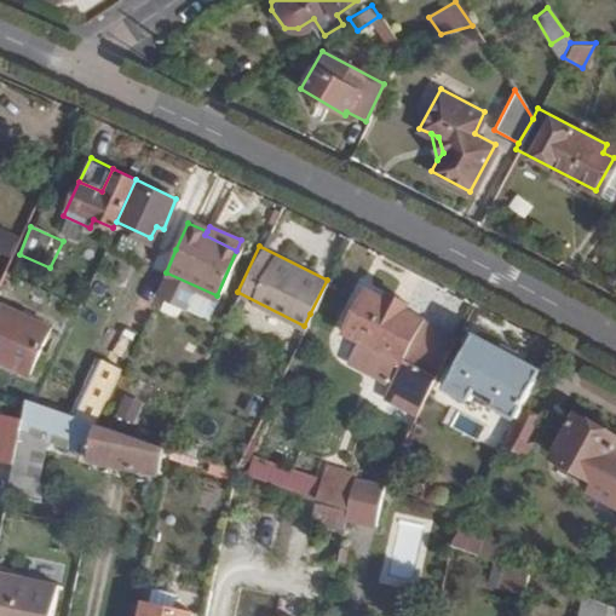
[(433,373),(452,338),(420,321),(421,318),(404,310),(407,304),(386,293),(384,298),(366,289),(356,306),(352,314),(343,309),(334,326),(357,338),(345,360),(387,381),(401,356),(433,373)]
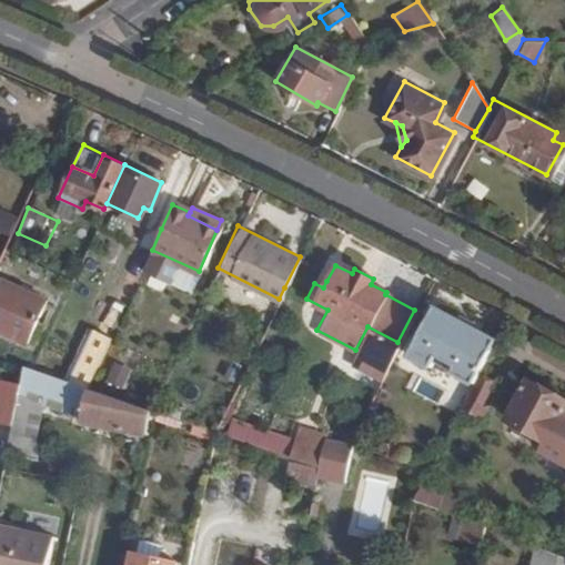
[(323,288),(326,281),(316,276),(314,283),(323,288)]
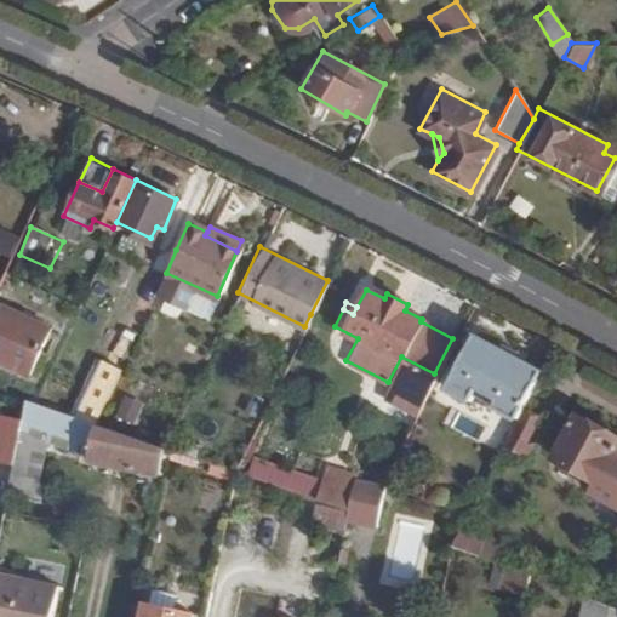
[(0,361),(27,373),(49,326),(1,304),(0,307),(0,361)]
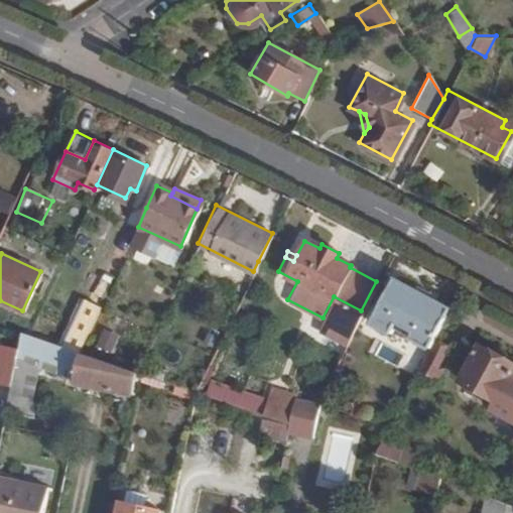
[(430,341),(450,307),(391,277),(369,321),(389,331),(394,326),(413,336),(411,341),(423,346),(425,342),(430,346),(430,341)]
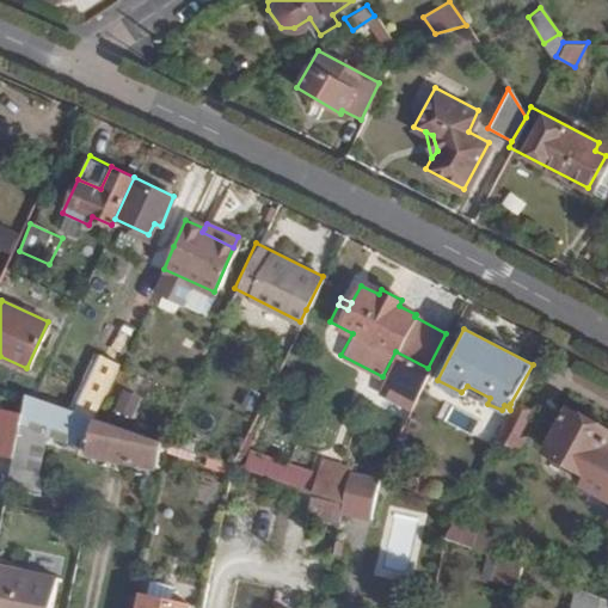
[(93,415),(32,393),(24,392),(5,484),(37,491),(41,476),(36,474),(45,433),(87,444),(87,452),(155,465),(160,438),(93,415)]
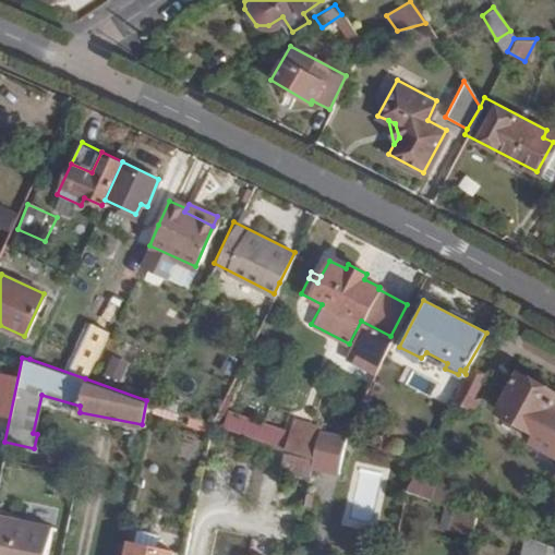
[(485,378),(466,369),(466,374),(451,399),(470,409),(485,378)]
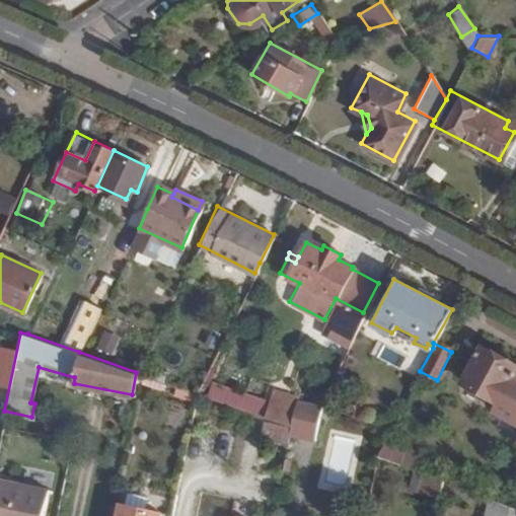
[(501,402),(515,373),(515,367),(481,350),(463,382),(501,402)]
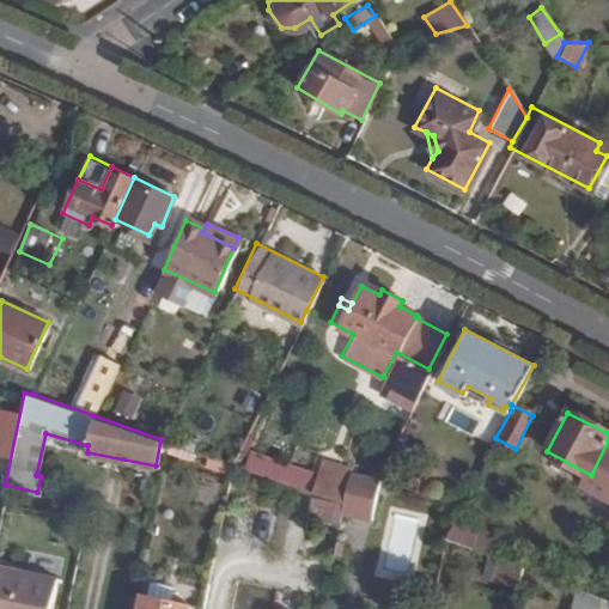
[(321,458),(316,475),(346,486),(348,470),(321,458)]
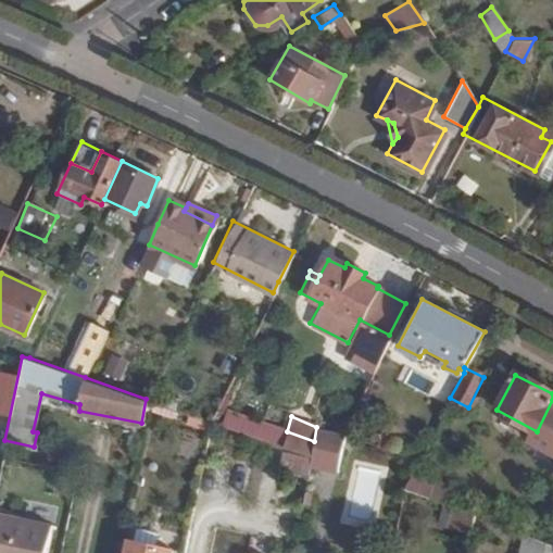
[(259,427),(255,436),(281,444),(284,435),(259,427)]
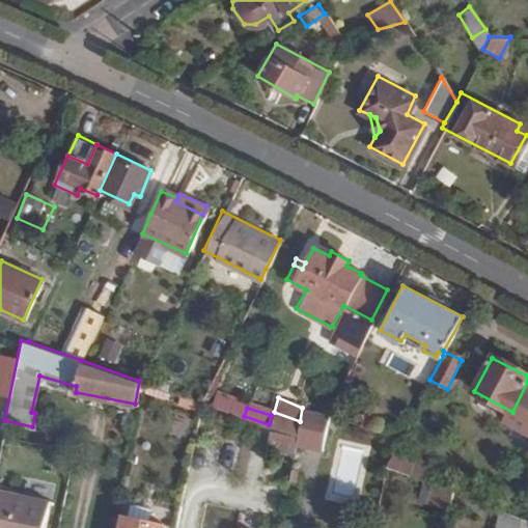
[(300,421),(297,437),(295,444),(320,450),(327,413),(324,413),(302,408),(300,421)]
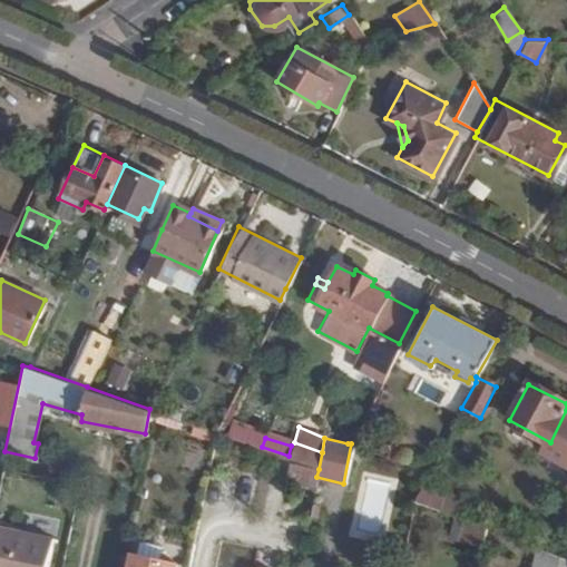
[(291,446),(289,456),(319,469),(322,452),(294,442),(291,446)]
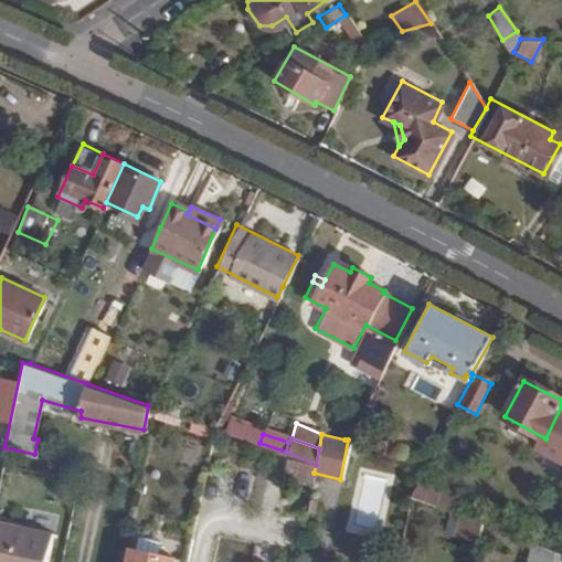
[(314,473),(316,465),(286,458),(282,477),(311,483),(314,473)]
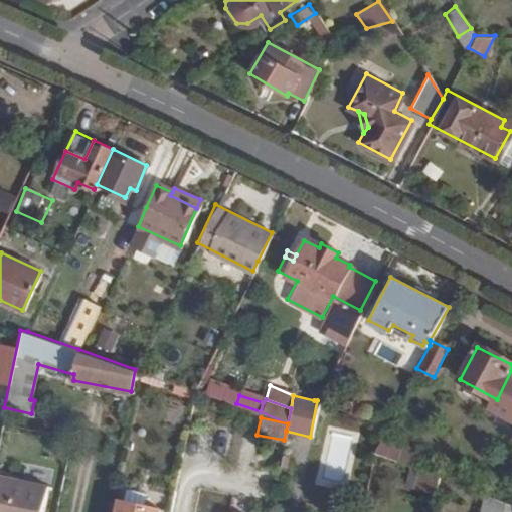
[(381,437),(373,452),(396,459),(401,444),(381,437)]
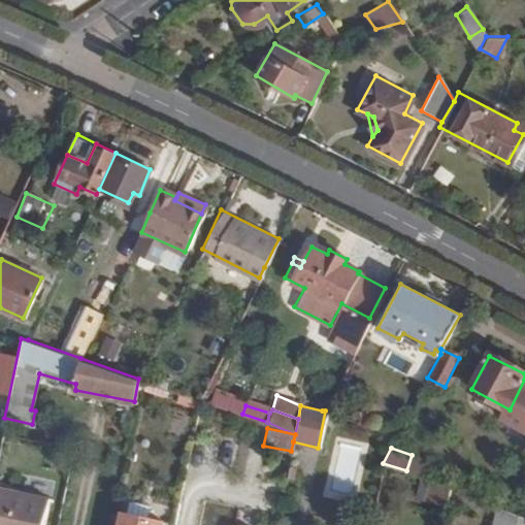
[(450,485),(429,478),(424,499),(446,503),(450,485)]
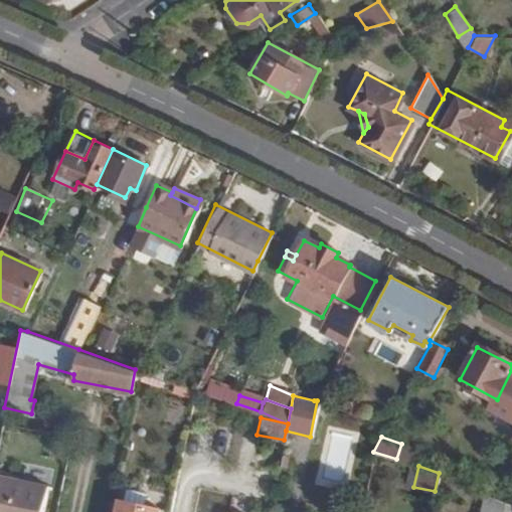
[(41,511),(47,484),(0,475),(0,511),(41,511)]
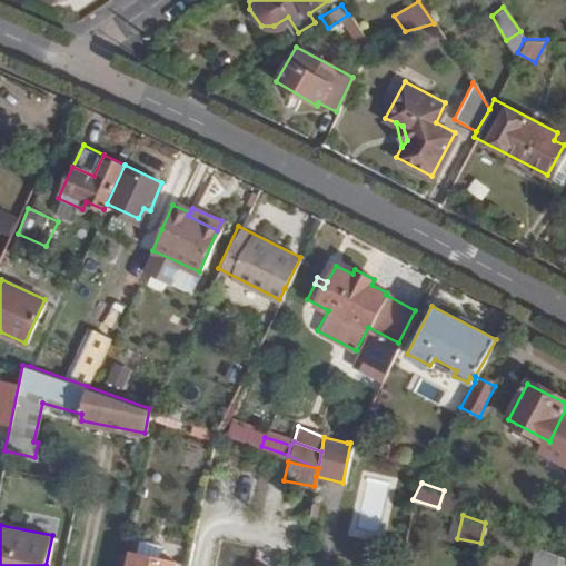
[(565,565),(565,555),(558,553),(535,544),(529,565),(565,565)]
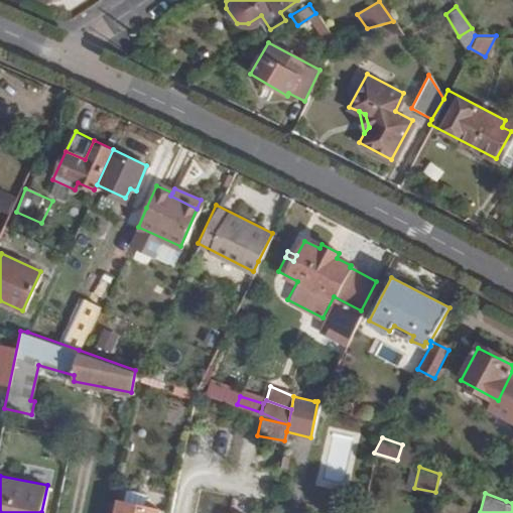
[(155,512),(157,509),(119,501),(116,512),(155,512)]
